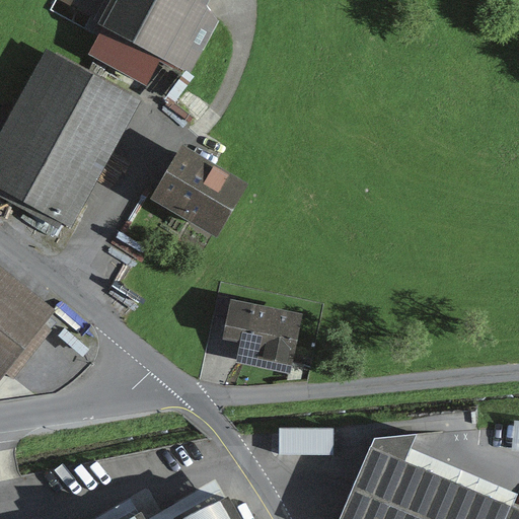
[(116,0),(105,19),(194,66),(226,6),(215,0),(116,0)]
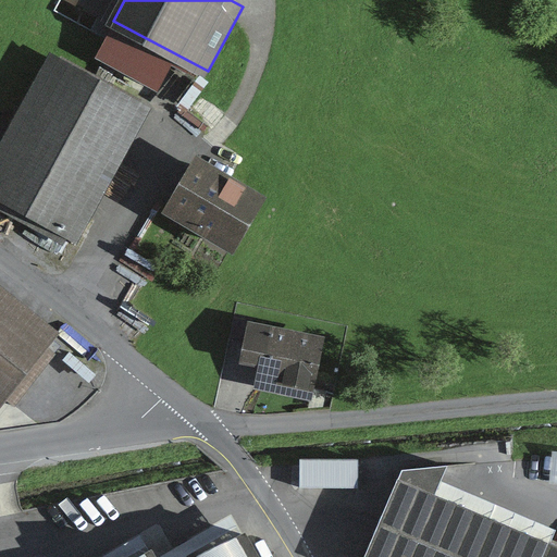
[(51,48),(0,145),(0,195),(81,237),(152,100),(51,48)]
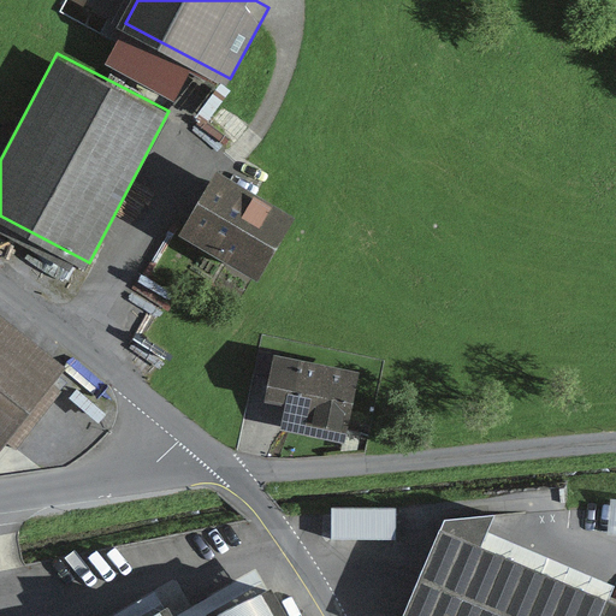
[(301,211),(226,169),(197,220),(271,262),(301,211)]
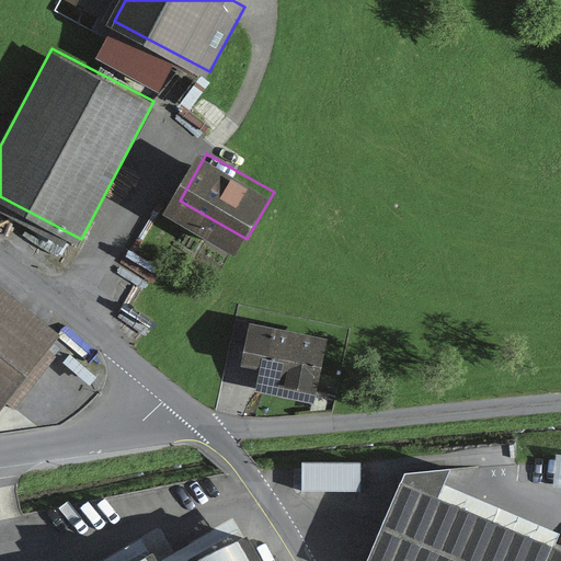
[(0,399),(1,401),(63,324),(0,274),(0,399)]
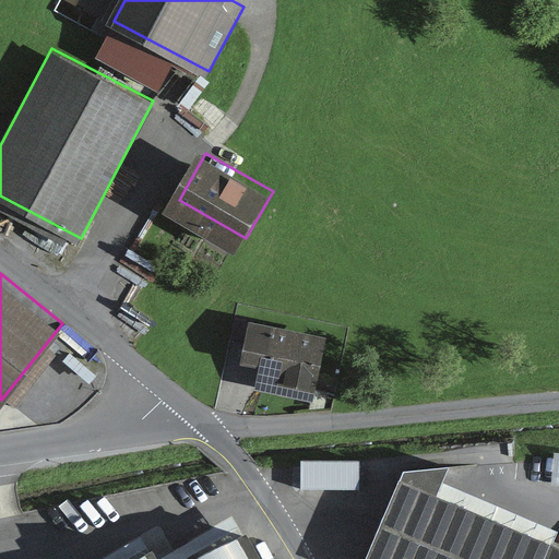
[(259,318),(252,355),(265,357),(261,380),(322,391),(333,331),(259,318)]
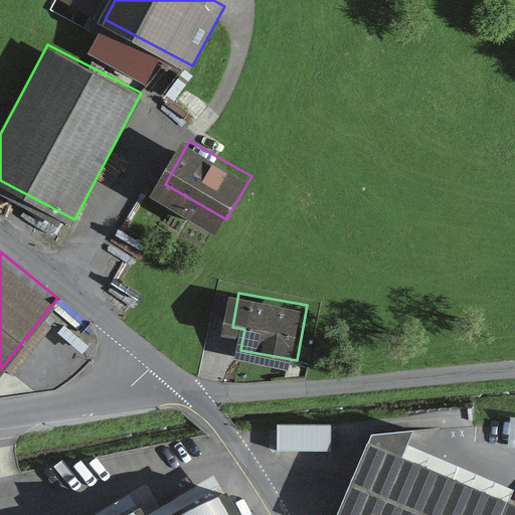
[(328,426),(279,427),(279,449),(328,448),(328,426)]
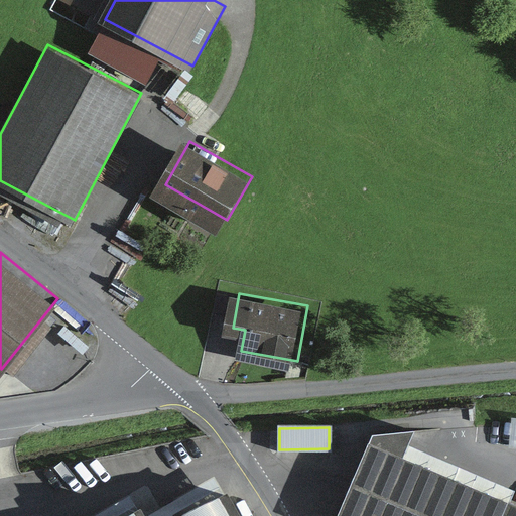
[(515,515),(515,507),(402,460),(414,431),(372,435),(338,515),(515,515)]
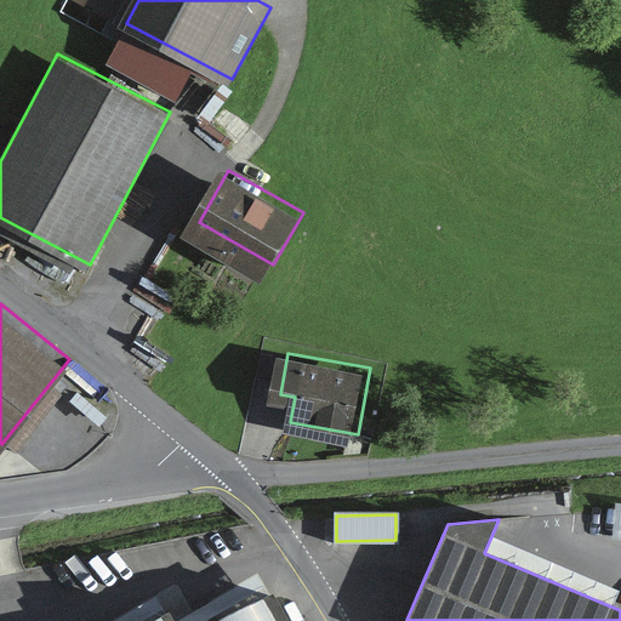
[(295,620),(272,580),(201,620),(183,590),(127,620),(295,620)]
